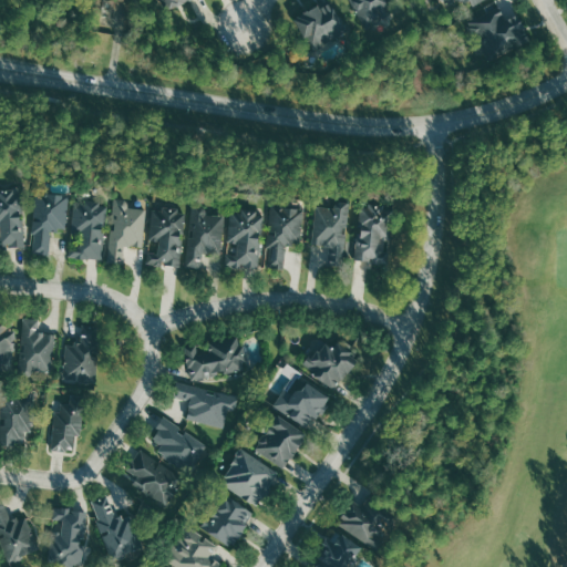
[(189,0),(160,0),(167,13),(189,0)]
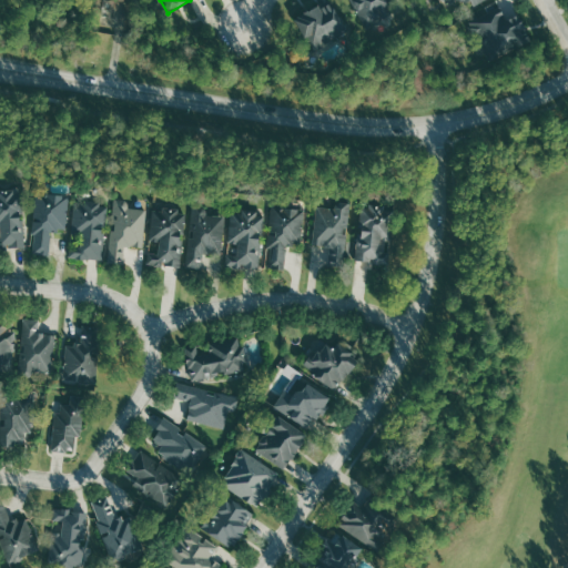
[(330,0),(295,20),(313,50),(348,30),(332,0),(330,0)]
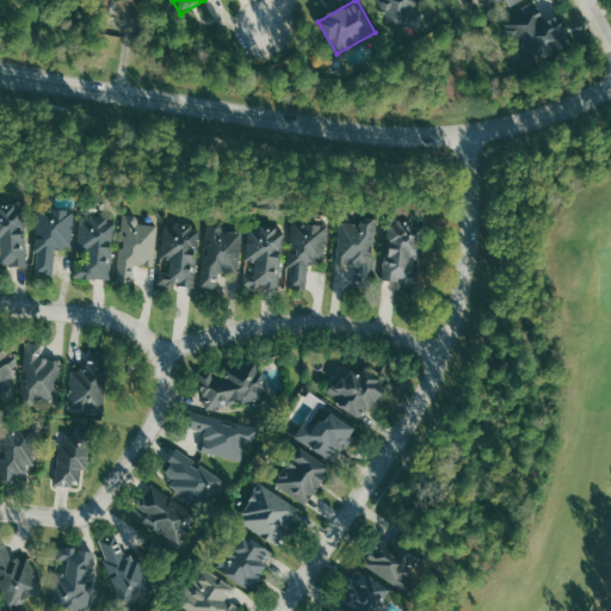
[(494,0),(499,10),(519,0),(494,0)]
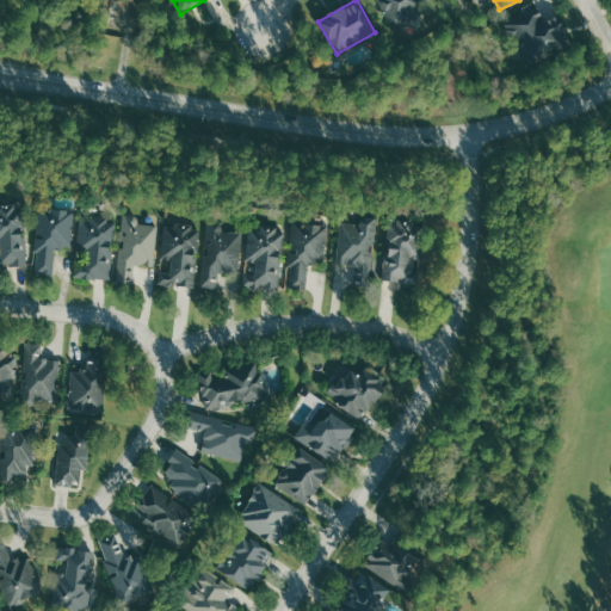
[(573,45),(559,16),(545,23),(536,4),(506,19),(529,66),(573,45)]
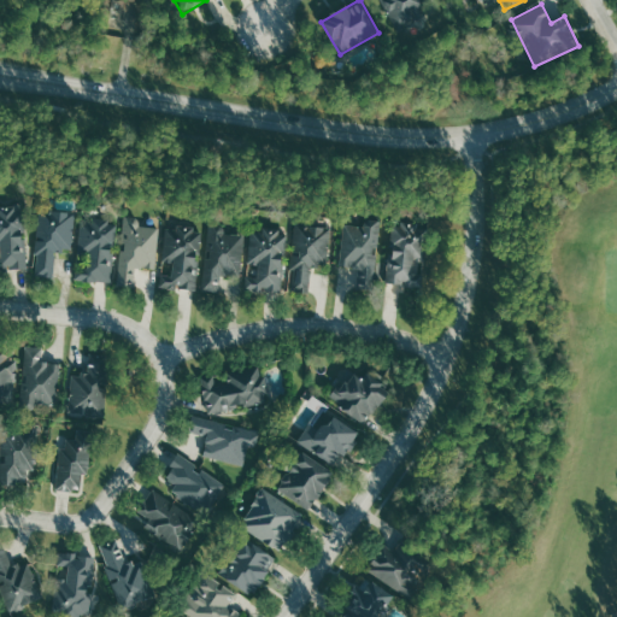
[(28,266),(27,239),(21,240),(19,204),(0,204),(0,245),(1,245),(3,268),(28,266)]
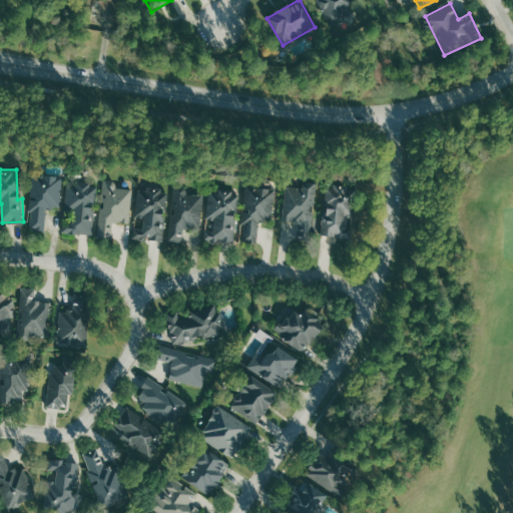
[(33,176),(30,229),(45,230),(47,208),(61,209),(63,177),(33,176)]
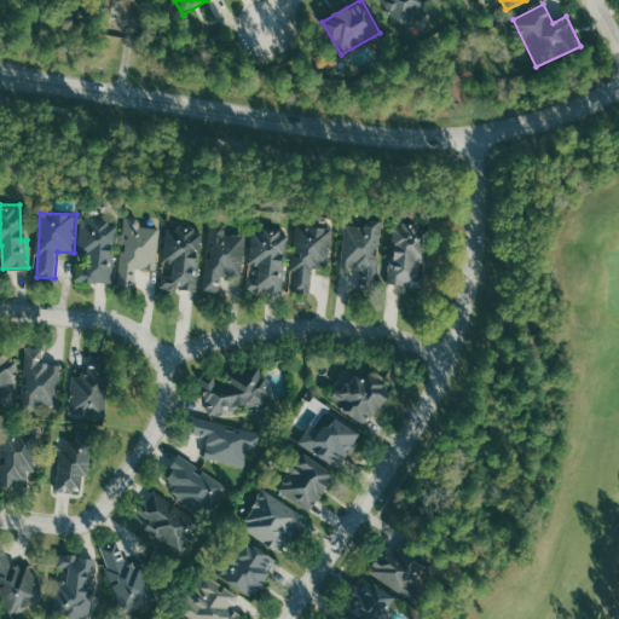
[(160,229),(140,227),(142,218),(125,218),(121,288),(136,288),(137,268),(157,270),(160,229)]
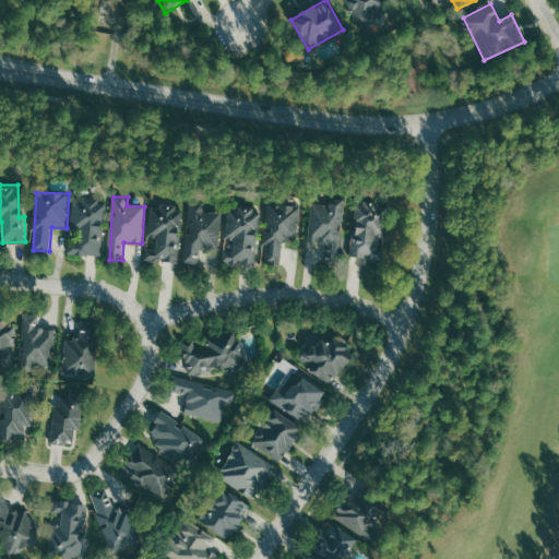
[(100,257),(107,201),(75,198),(69,253),(100,257)]
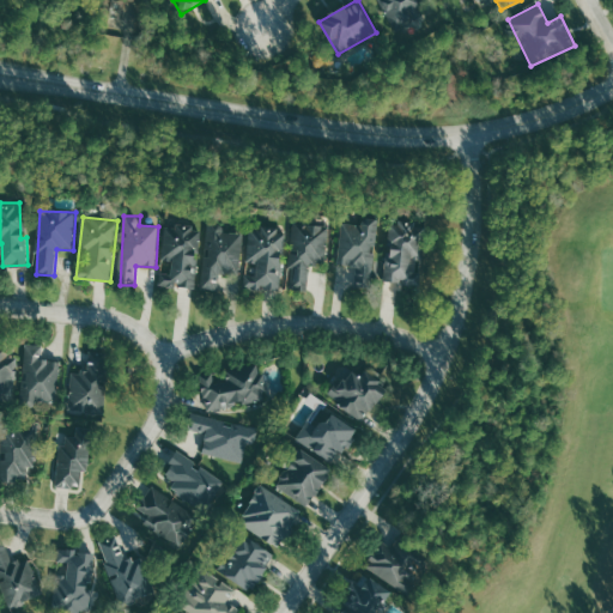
[(343,223),(338,266),(358,267),(357,281),(374,283),(380,219),(363,218),(363,225),(343,223)]
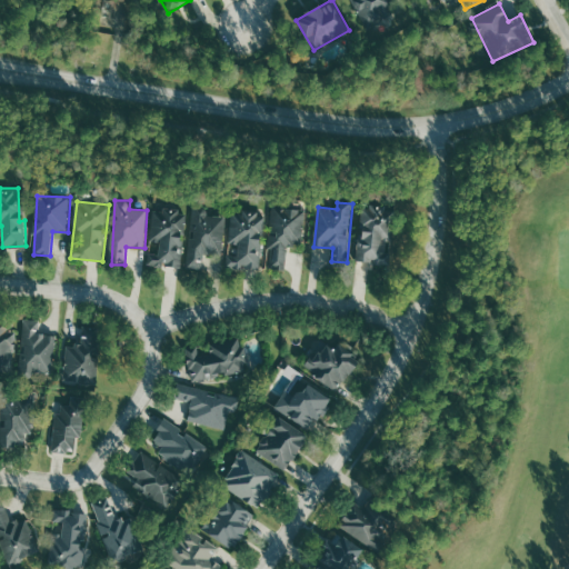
[(359,263),(381,265),(381,253),(390,255),(392,208),(362,206),(359,263)]
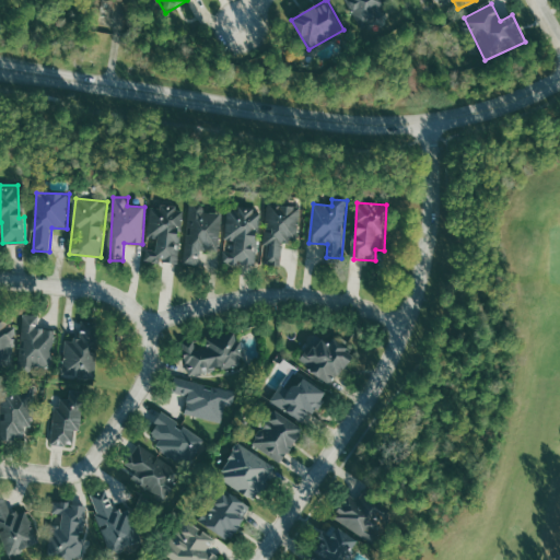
[(185,265),(199,266),(200,251),(220,252),(222,213),(205,212),(205,206),(189,205),(185,265)]
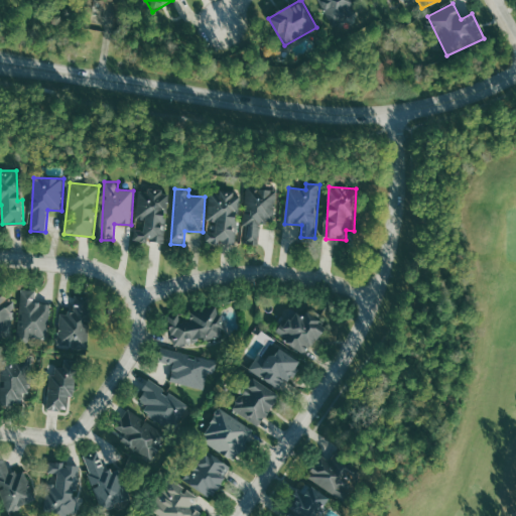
[(275,223),(277,191),(247,188),(243,243),(259,244),(261,222),(275,223)]
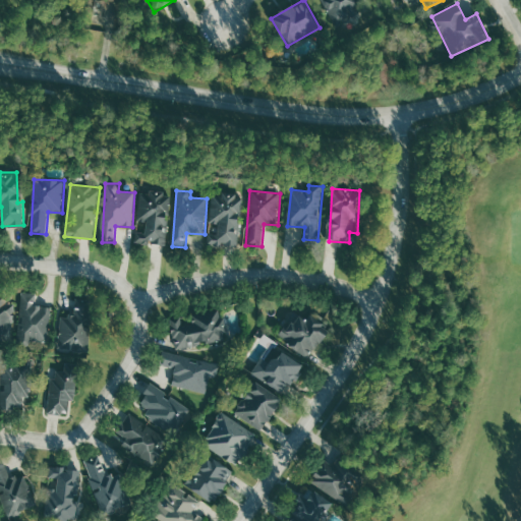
[(140,191),(138,221),(147,221),(146,232),(136,232),(135,243),(167,245),(170,193),(140,191)]
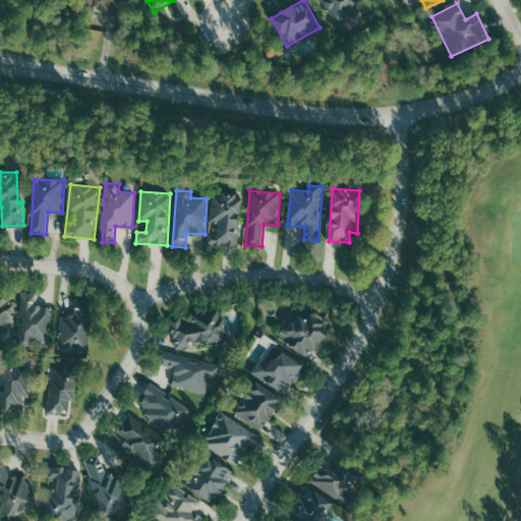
[(238,248),(243,196),(222,194),(221,198),(213,197),(211,223),(219,224),(219,234),(211,233),(209,245),(238,248)]
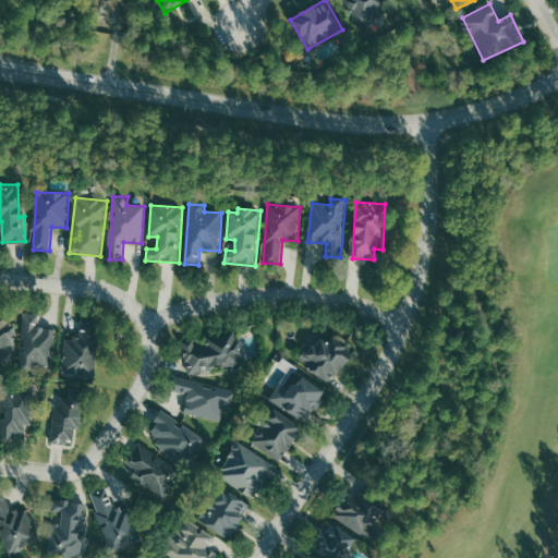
[(0,363),(14,363),(12,311),(0,311),(0,363)]
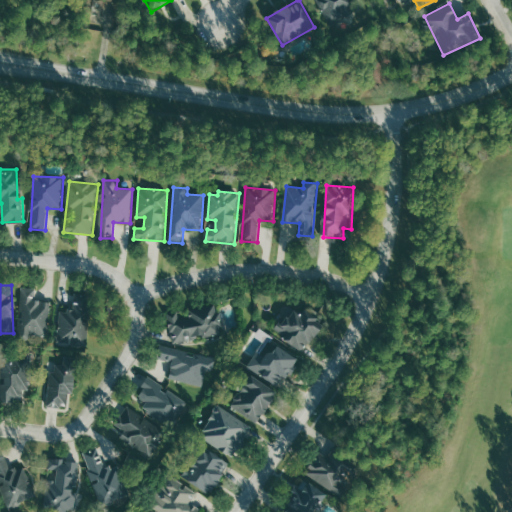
[(50,300),(35,300),(36,287),(21,286),(19,336),(49,337),(50,300)]
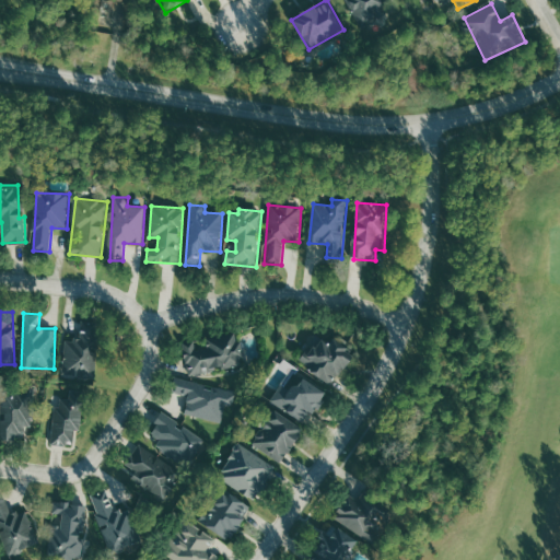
[(65,339),(63,376),(94,377),(96,331),(80,330),(80,339),(65,339)]
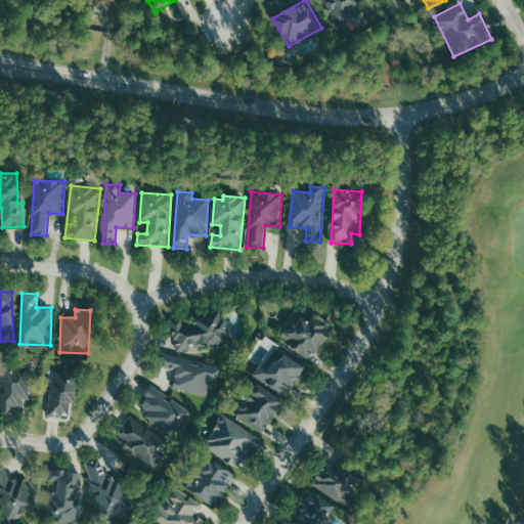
[(193,315),(194,324),(183,326),(182,318),(172,319),(177,351),(203,346),(203,344),(228,341),(223,311),(193,315)]
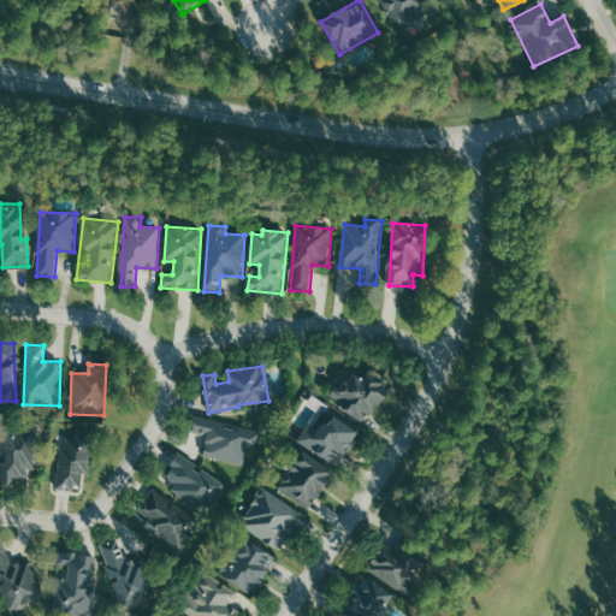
[(331,401),(366,422),(388,388),(379,383),(384,377),(369,368),(363,378),(350,369),(331,401)]
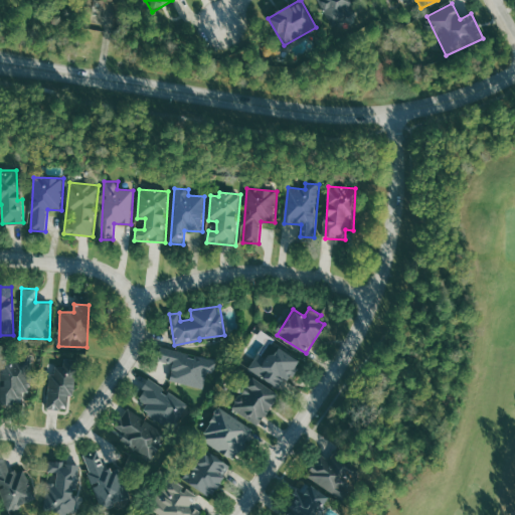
[(301,361),(277,345),(268,358),(259,352),(248,368),(280,387),(285,378),(289,380),(301,361)]
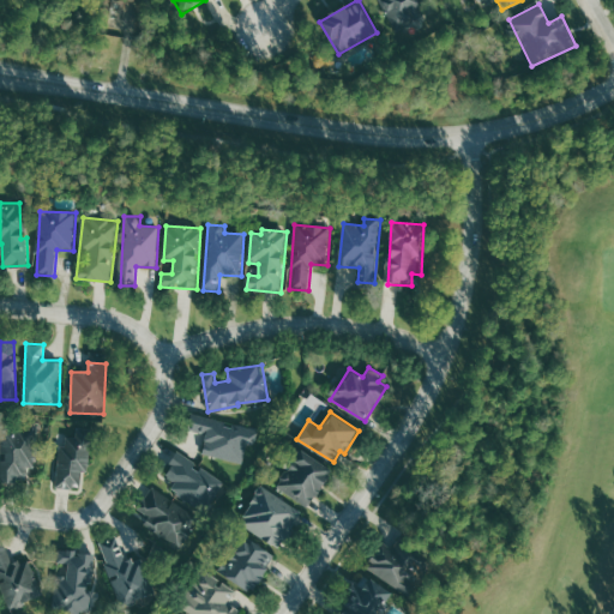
[(188,429),(206,433),(203,453),(245,463),(247,451),(253,452),(259,429),(192,414),(188,429)]
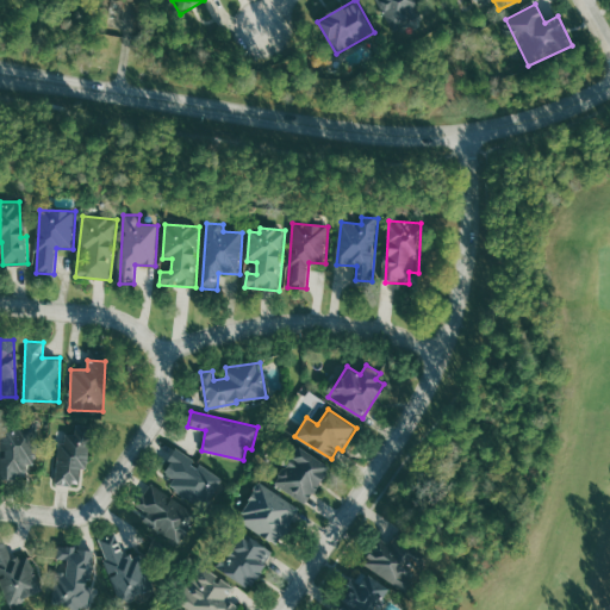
[(1,425),(2,479),(27,479),(27,464),(30,464),(30,425),(1,425)]
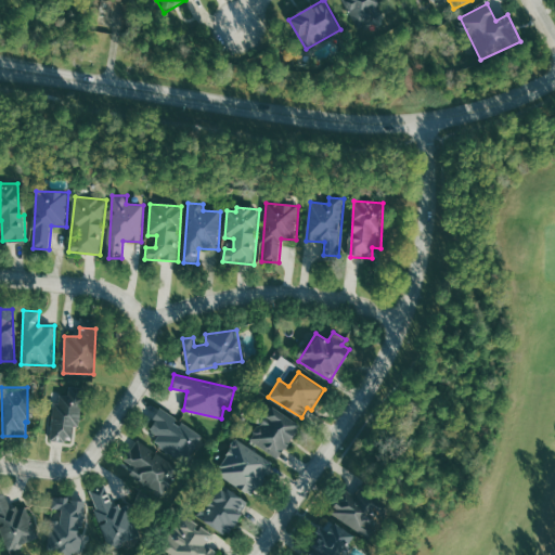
[(73,441),(74,425),(80,426),(81,388),(62,387),(61,402),(53,402),(51,440),(73,441)]
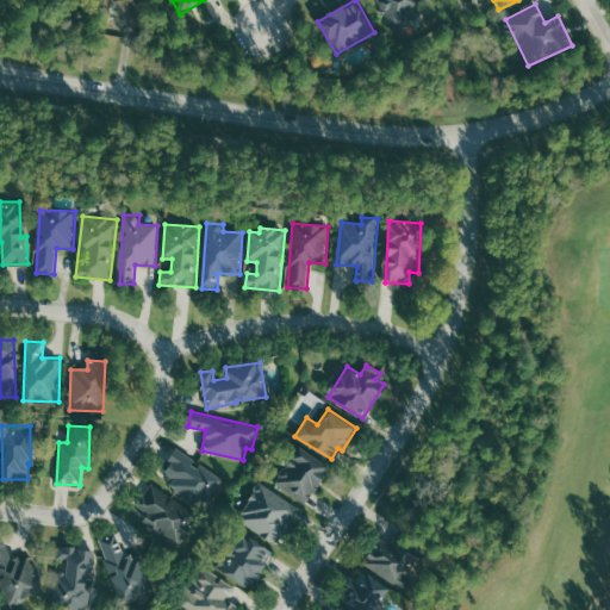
[(331,468),(300,444),(273,479),(304,503),(331,468)]
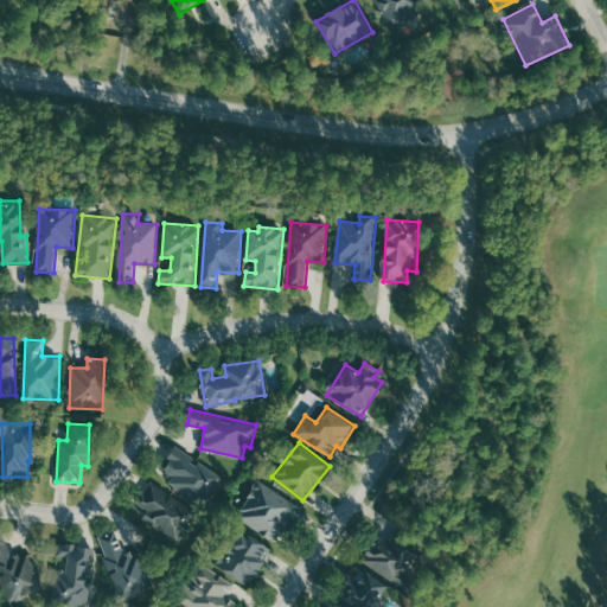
[(223,477),(177,446),(161,468),(173,477),(171,479),(206,503),(223,477)]
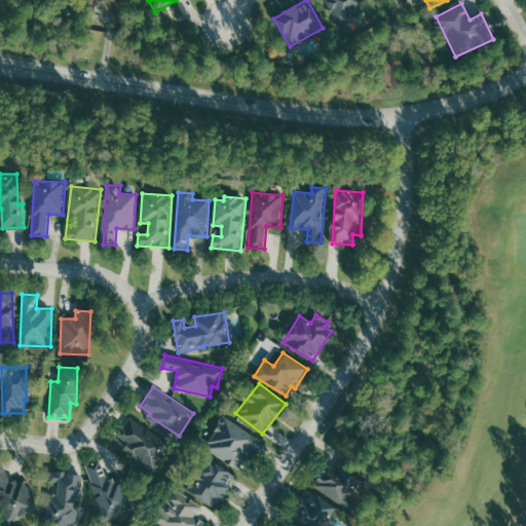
[(127,442),(122,450),(154,471),(165,453),(157,447),(163,438),(130,416),(118,436),(127,442)]
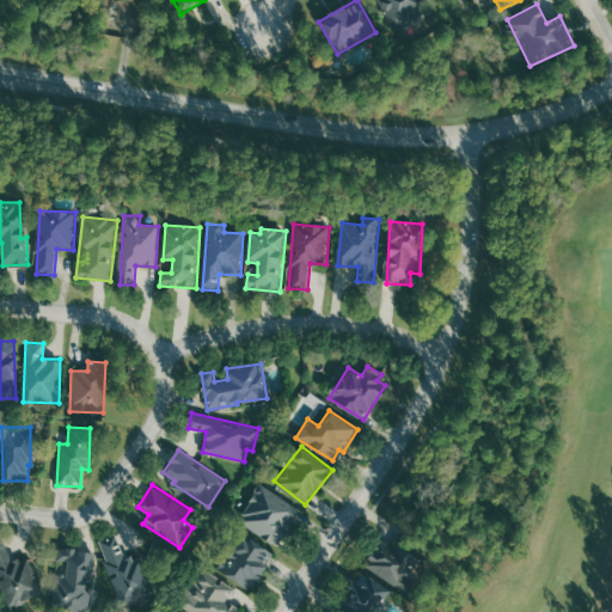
[(279,546),(301,508),(261,484),(238,521),(279,546)]
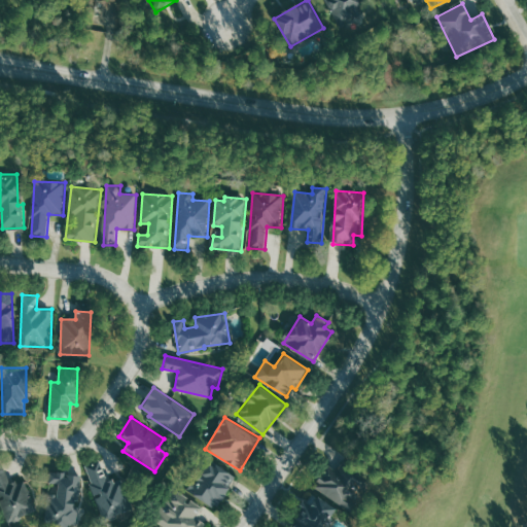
[(237,479),(210,459),(187,490),(213,510),(237,479)]
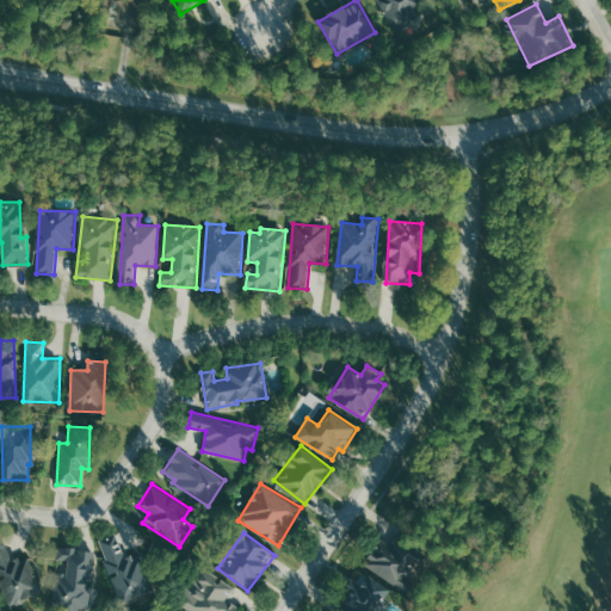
[(98,541),(122,604),(146,594),(143,585),(155,580),(144,553),(125,560),(116,534),(98,541)]
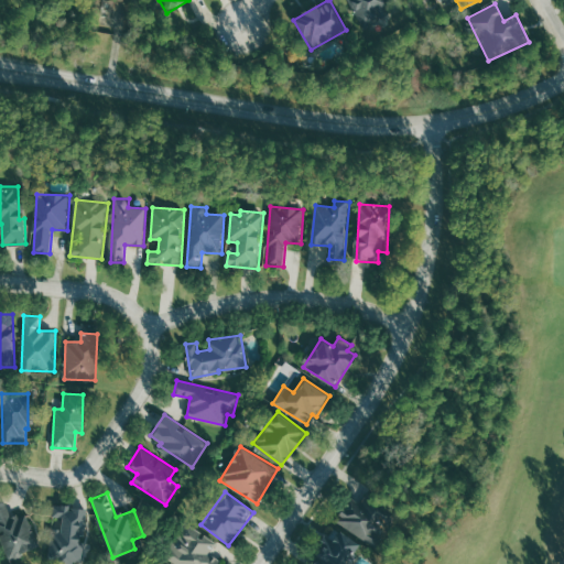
[(336,520),(371,543),(388,517),(354,494),(336,520)]
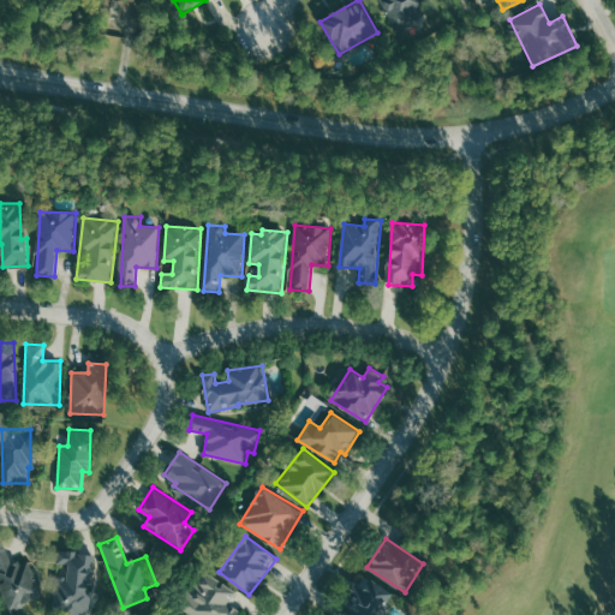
[(0,589),(9,609),(43,593),(28,560),(13,566),(4,543),(0,544),(0,589)]
